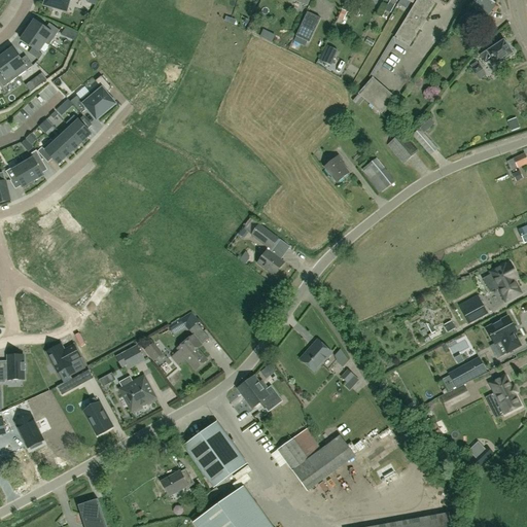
[(45,0),(44,6),(67,12),(70,0),(45,0)]
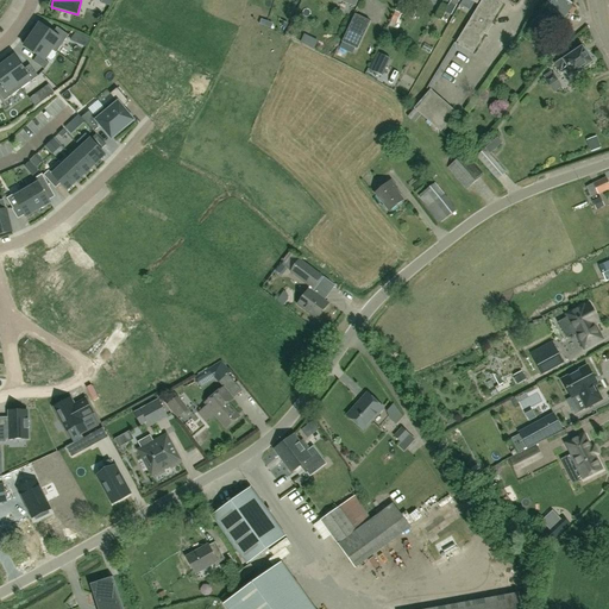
[(92,8),(102,12),(105,4),(94,0),(92,8)]
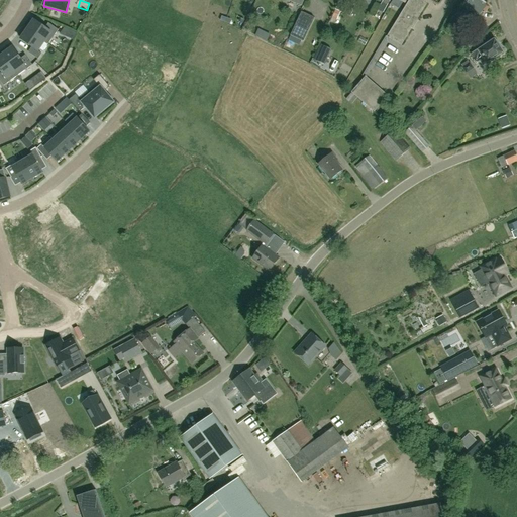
[(347,1),(344,0),(340,0),(336,9),(342,12),(347,1)]
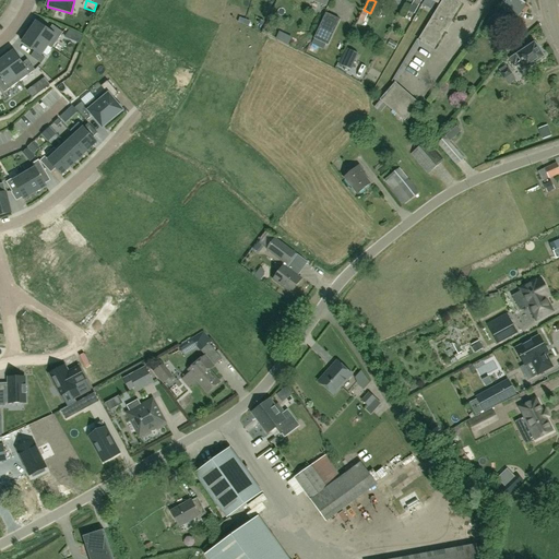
[(414,0),(408,10),(415,13),(421,0),(414,0)]
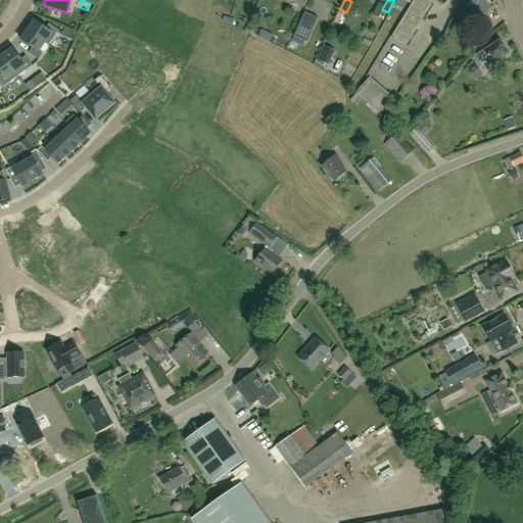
[(406,46),(432,3),(426,0),(414,0),(391,38),(406,46)]
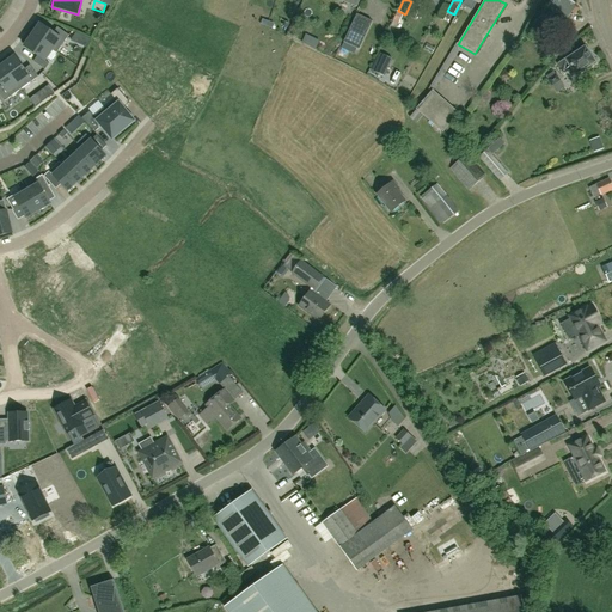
[(471,11),(477,2),(479,4),(481,0),(465,0),(463,5),(471,11)]
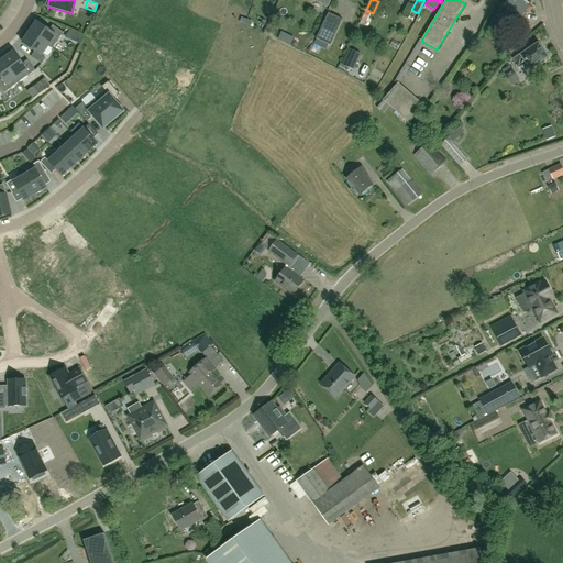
[(521,21),(533,8),(523,0),(508,0),(504,6),(503,4),(501,6),(505,8),(505,7),(507,9),(497,21),(503,25),(514,14),(521,21)]
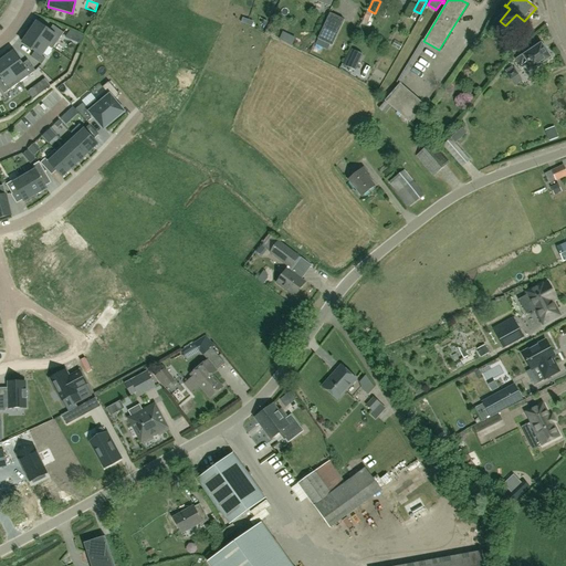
[(331,13),(320,40),(334,46),(345,21),(331,13)]
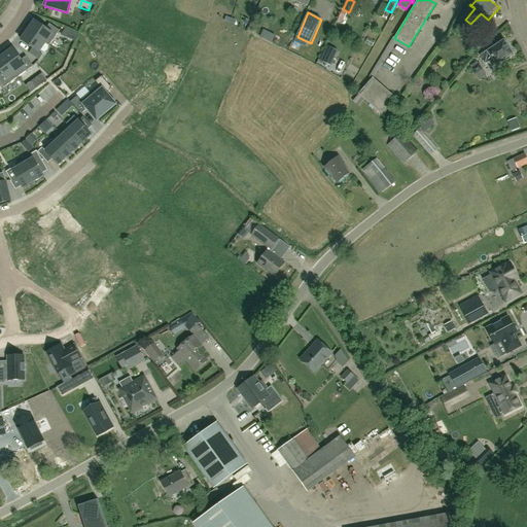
[(35,22),(28,31),(45,43),(48,46),(60,31),(49,24),(48,26),(46,29),(35,22)]
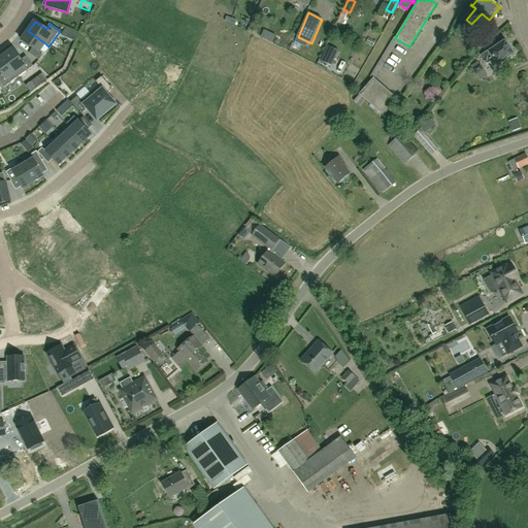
[(61,35),(75,40),(78,33),(66,28),(61,35)]
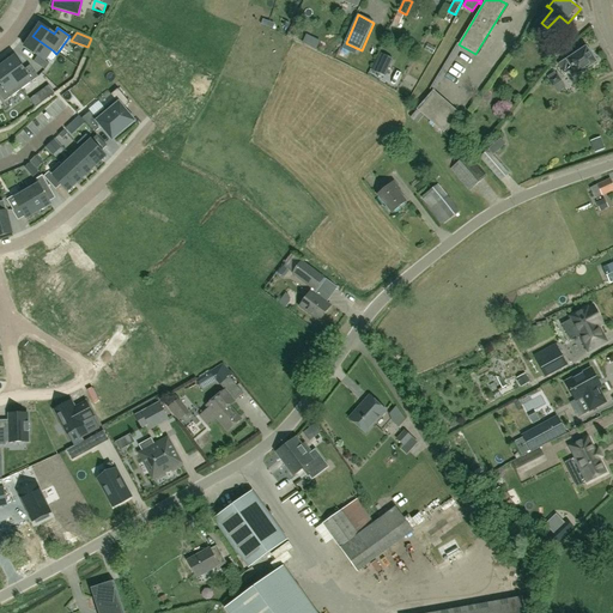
[(557,58),(575,41),(569,34),(551,50),(557,58)]
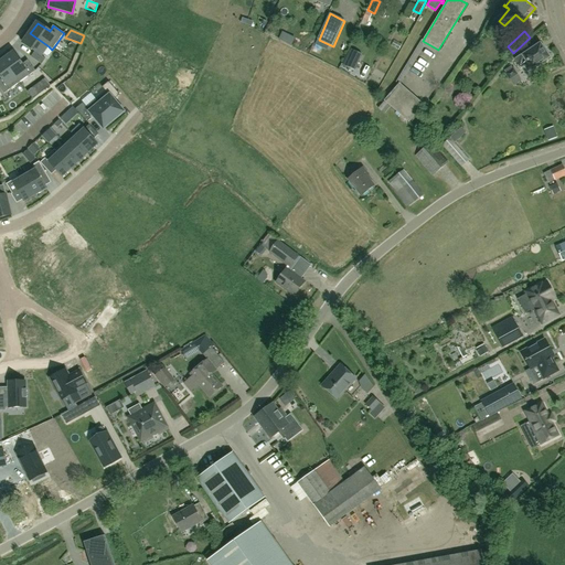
[(283,32),(279,40),(291,45),(295,38),(283,32)]
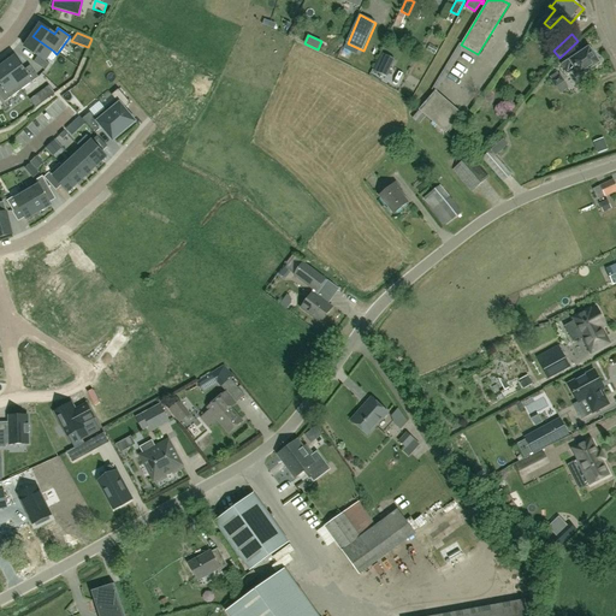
[(45,61),(53,51),(33,36),(25,48),(37,57),(34,63),(46,71),(49,65),(45,61)]
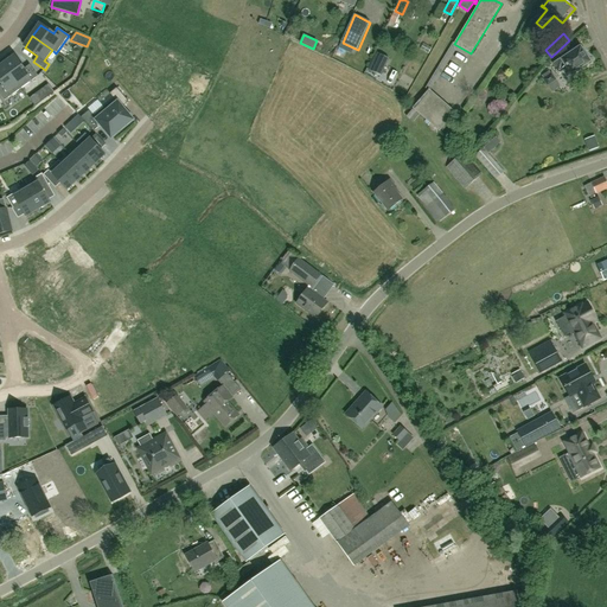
[(580,48),(568,55),(567,52),(551,63),(558,74),(567,68),(573,75),(580,70),(579,68),(589,61),(588,61),(590,59),(586,51),(583,53),(580,48)]
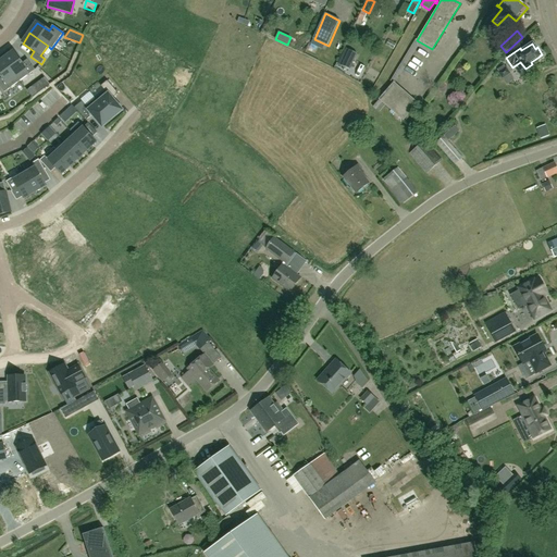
[(27,60),(22,63),(14,52),(3,60),(20,82),(35,70),(27,60)]
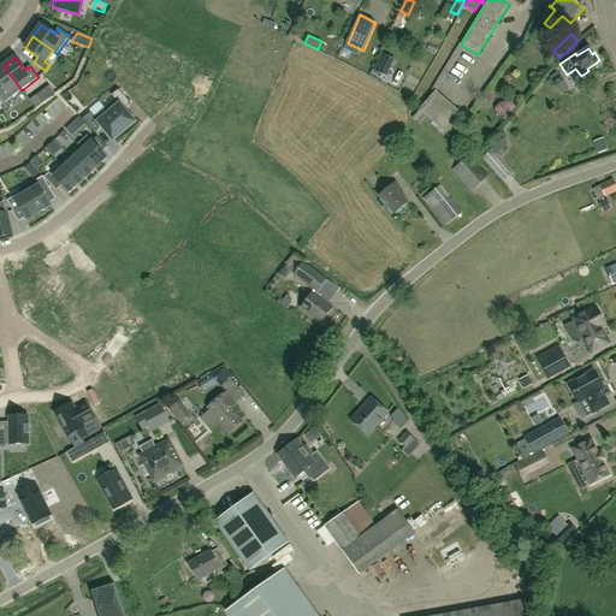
[(0,67),(0,83),(3,87),(0,88),(0,96),(5,102),(22,90),(4,66),(0,67)]
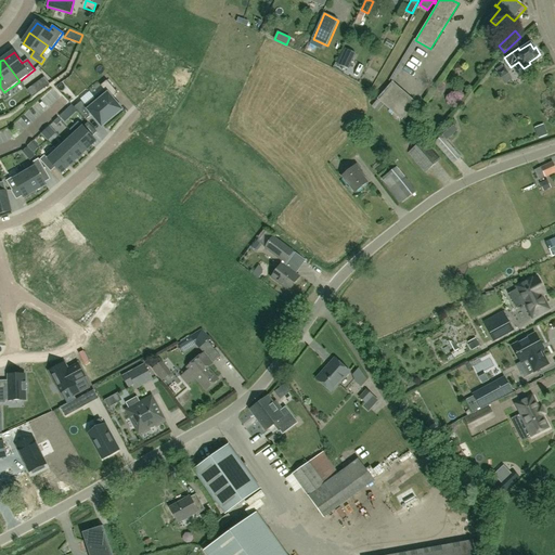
[(495,73),(500,79),(508,74),(504,67),(495,73)]
